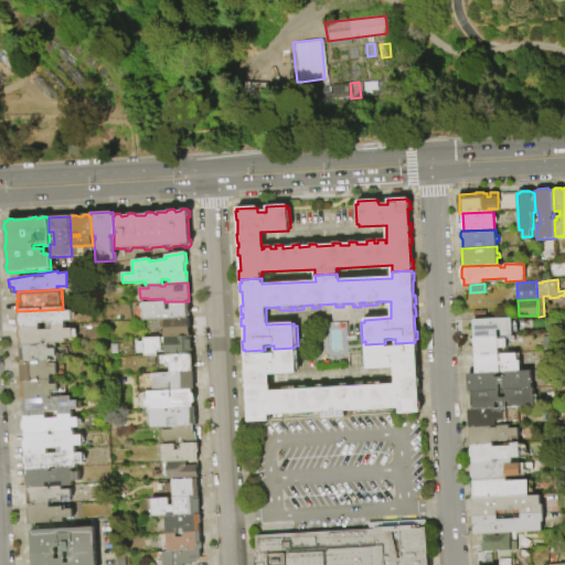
[(163,321),(144,322),(142,311),(140,310),(140,305),(142,304),(164,302),(166,302),(166,310),(170,310),(169,301),(187,301),(187,302),(189,304),(189,316),(187,317),(188,320),(163,321)]
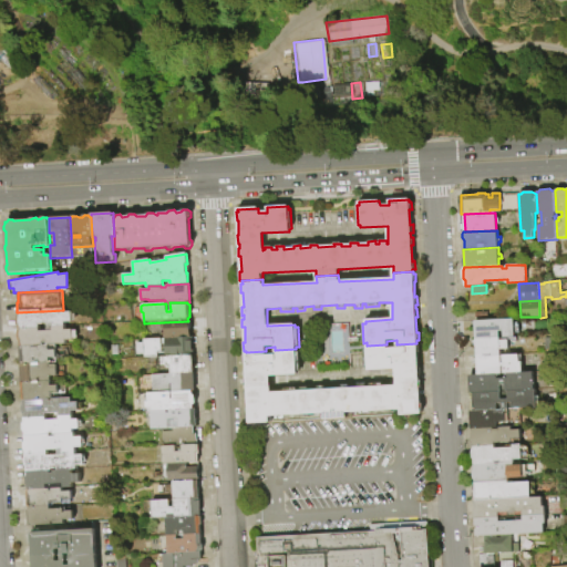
[(63,310),(63,312),(71,312),(71,322),(64,322),(64,327),(19,329),(18,326),(17,322),(18,317),(18,312),(41,311),(41,312),(43,312),(43,311),(63,310)]
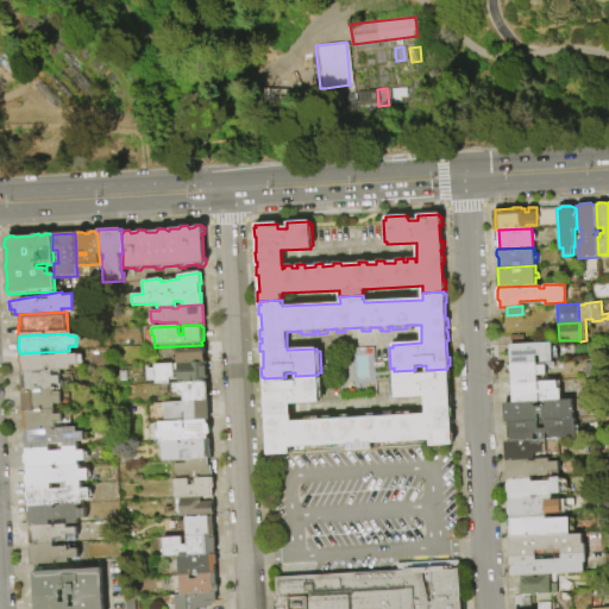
[(510,344),(535,344),(537,346),(545,346),(545,356),(537,356),(537,362),(512,363),(510,344)]
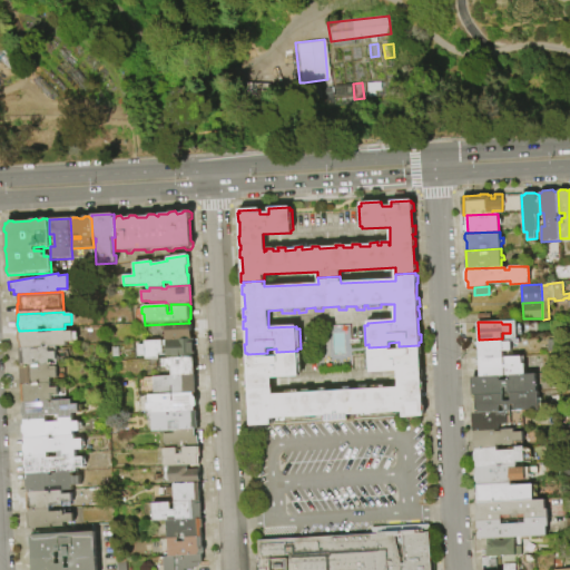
[(538,323),(553,322),(554,333),(538,334),(538,323)]
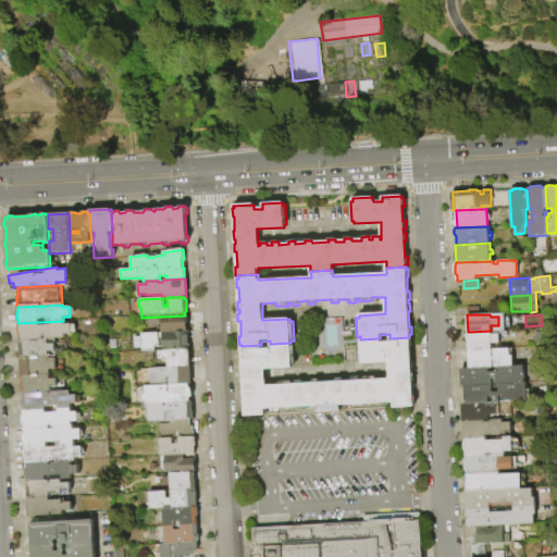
[(162,333),(159,333),(157,333),(157,327),(161,327),(161,317),(185,316),(186,316),(187,332),(162,333)]
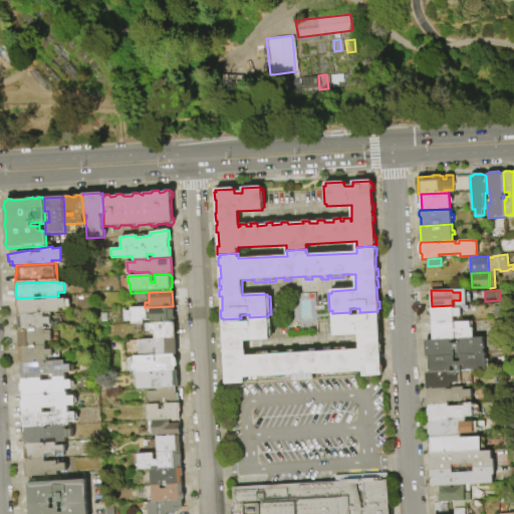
[(17,298),(58,296),(58,299),(65,299),(65,308),(59,308),(59,312),(44,313),(41,313),(41,310),(38,311),(38,313),(18,314),(17,310),(16,308),(16,301),(17,298)]
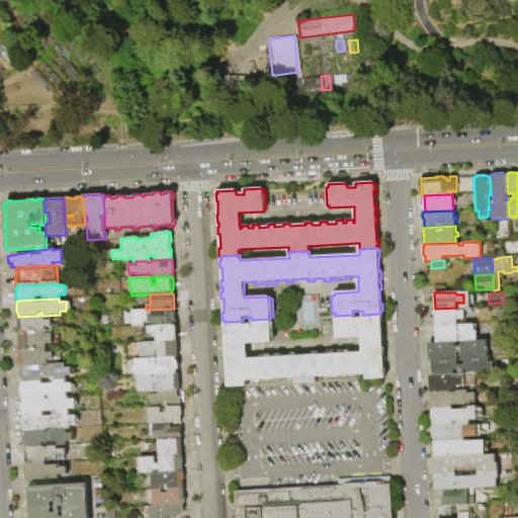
[(435,309),(456,308),(456,311),(464,310),(464,319),(457,319),(457,324),(435,325),(435,309)]
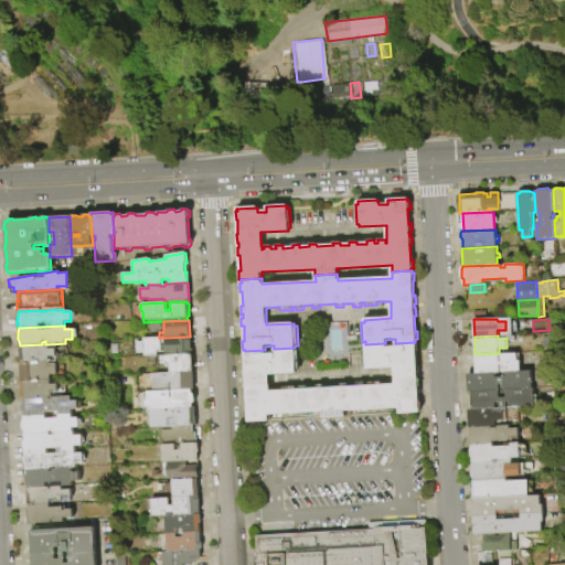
[(192,354),(164,355),(164,338),(190,337),(191,337),(191,338),(193,338),(194,343),(191,343),(192,354)]
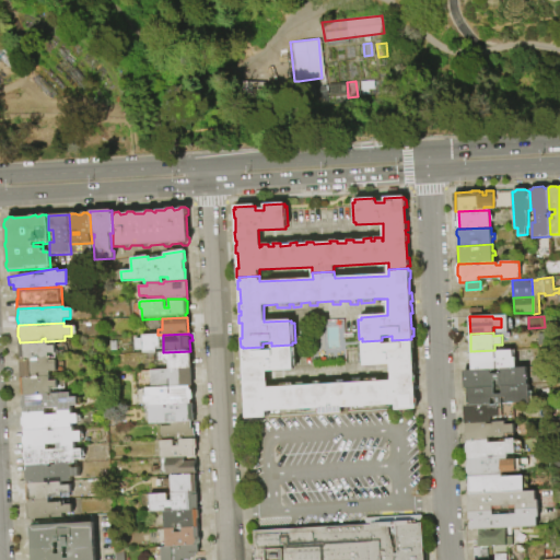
[(158,335),(160,335),(160,349),(156,349),(156,350),(156,352),(155,352),(155,360),(146,361),(144,353),(142,353),(142,350),(133,351),(133,339),(142,339),(142,336),(158,335)]
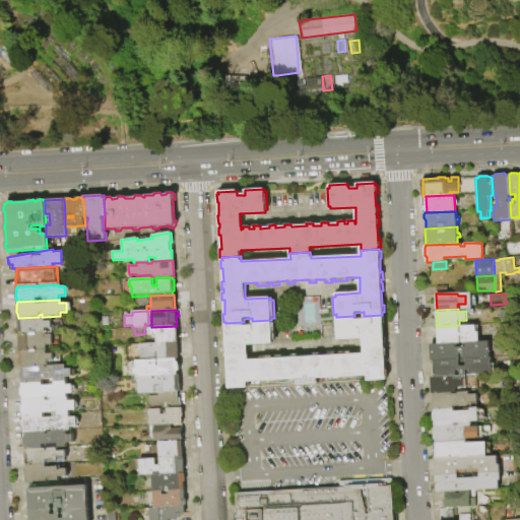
[(229,389),(229,387),(226,387),(226,380),(229,380),(228,367),(225,367),(225,359),(228,359),(226,354),(224,354),(224,346),(226,346),(225,333),(223,333),(223,326),(225,326),(225,323),(244,322),(244,326),(252,325),(252,321),(271,320),(271,323),(274,323),(275,341),(272,341),(272,343),(248,345),(248,362),(261,361),(261,356),(273,356),(273,360),(276,360),(276,356),(283,356),(283,360),(293,359),(293,356),(299,356),(300,359),(314,358),(313,355),(321,355),(321,356),(329,356),(329,353),(336,353),(337,356),(339,356),(339,353),(351,352),(351,355),(363,354),(362,339),(337,340),(337,338),(334,338),(333,320),(336,320),(336,317),(354,316),(355,320),(364,319),(364,316),(382,315),(382,316),(384,316),(385,323),(383,323),(383,337),(386,337),(386,344),(384,344),(384,349),(386,348),(387,355),(384,356),(385,371),(387,371),(388,376),(388,378),(385,378),(386,380),(367,381),(367,377),(318,379),(318,384),(298,385),(297,380),(247,383),(247,388),(229,389)]
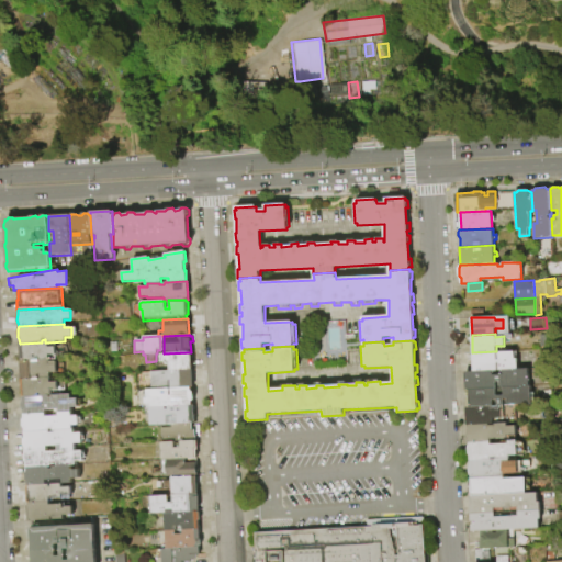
[(20,344),(42,343),(45,343),(48,343),(48,347),(55,347),(56,356),(48,356),(48,360),(20,361),(19,344),(20,344)]
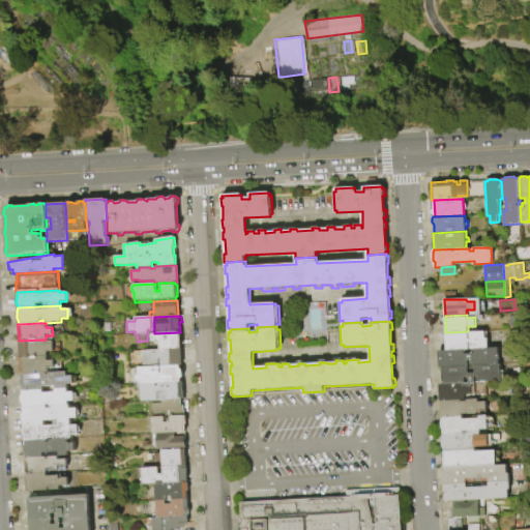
[(445,332),(468,331),(468,340),(471,340),(470,331),(486,331),(486,339),(488,337),(489,348),(475,348),(471,349),(471,342),(469,343),(469,349),(464,349),(446,350),(445,332)]
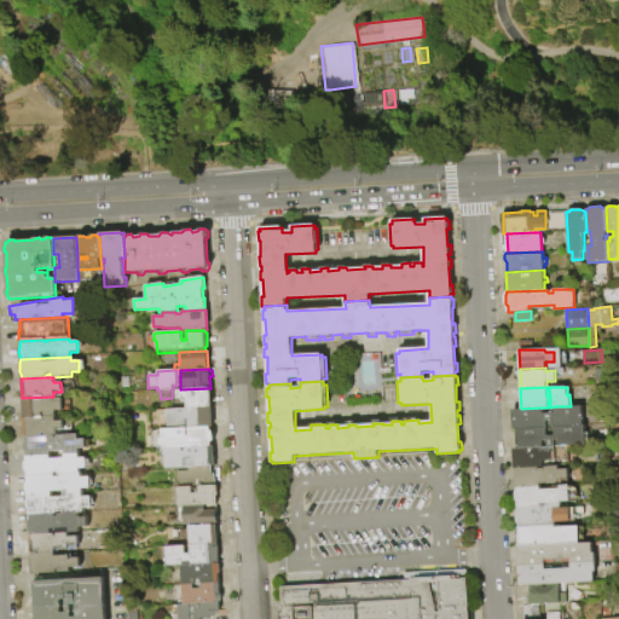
[(210,408),(186,409),(186,400),(175,400),(175,389),(180,389),(210,388),(210,408)]
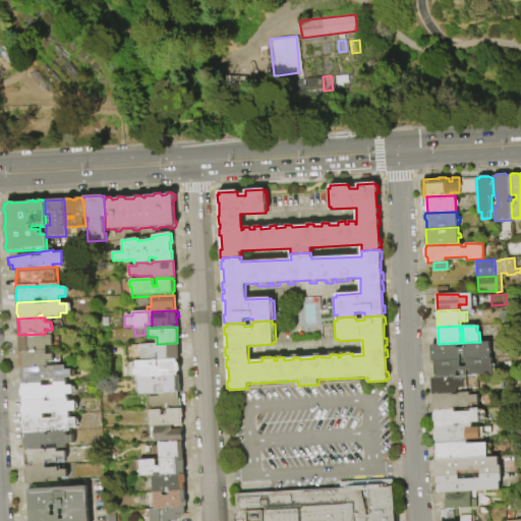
[(18,335),(45,334),(46,336),(52,336),(53,346),(46,346),(46,351),(19,352),(18,335)]
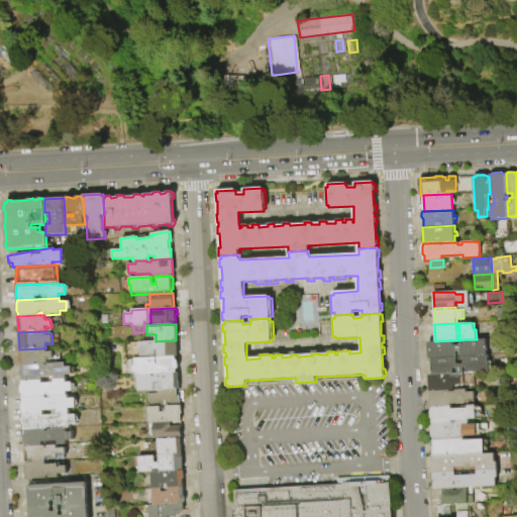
[(435,341),(452,340),(453,344),(463,344),(463,339),(477,339),(487,338),(488,355),(463,356),(461,356),(460,351),(456,351),(456,357),(428,358),(428,341),(435,341)]
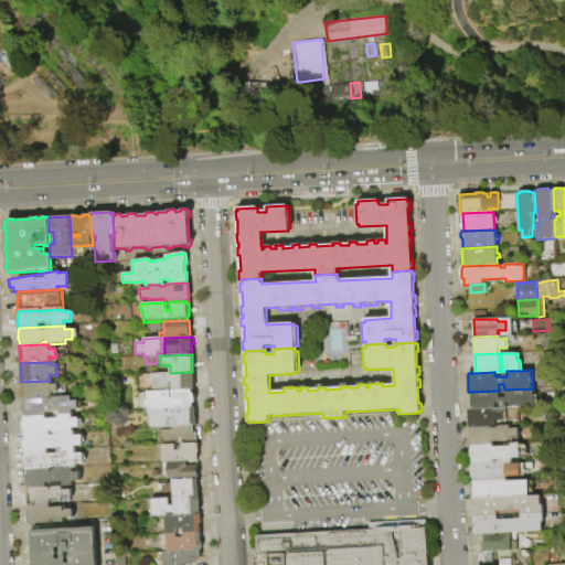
[(191,390),(151,392),(150,374),(170,373),(192,372),(193,390),(191,390)]
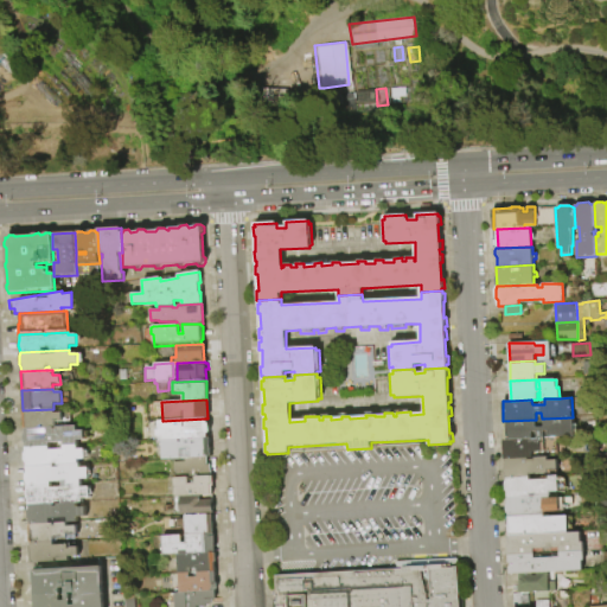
[(53,409),(53,414),(62,413),(62,423),(55,423),(55,428),(24,429),(23,429),(23,410),(53,409)]
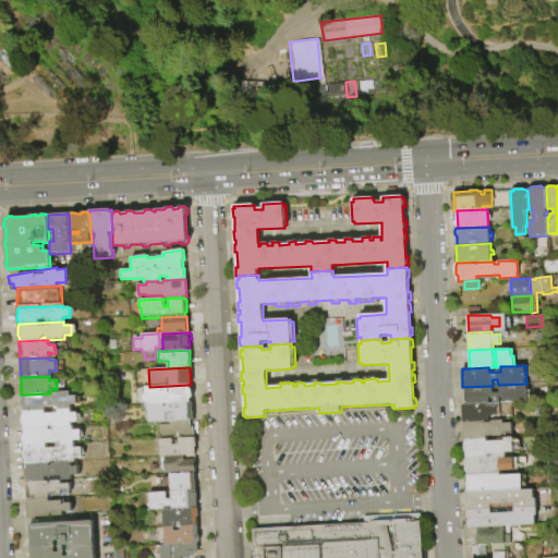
[(462,387),(493,386),(493,392),(500,392),(500,385),(526,384),(528,384),(529,401),(505,402),(505,396),(499,396),(499,402),(494,402),(494,396),(488,397),(489,402),(488,402),(463,403),(462,387)]
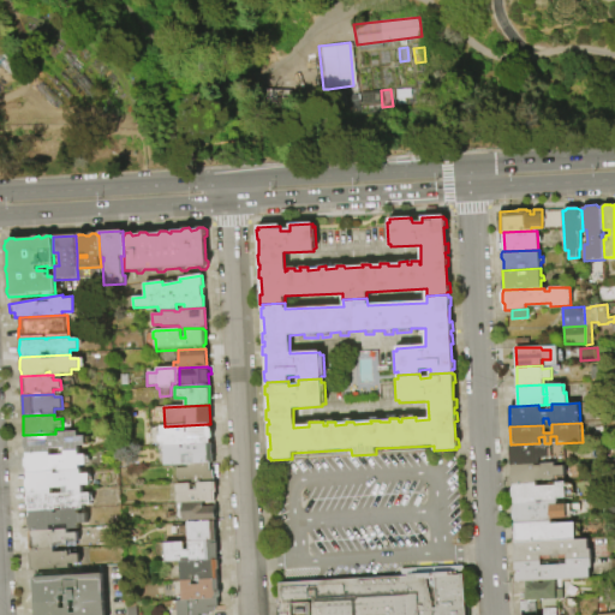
[(162,447),(161,447),(160,443),(157,443),(157,436),(160,436),(160,427),(165,427),(208,424),(209,428),(212,430),(212,437),(209,440),(209,445),(184,446),(180,446),(162,447)]
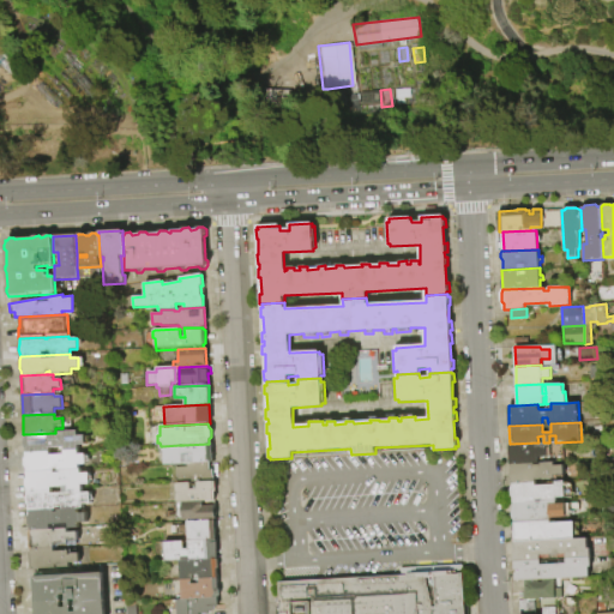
[(55,433),(76,432),(76,435),(84,434),(84,445),(77,445),(77,451),(64,452),(64,449),(49,449),(49,452),(25,453),(25,450),(24,446),(23,440),(25,438),(24,434),(55,433)]
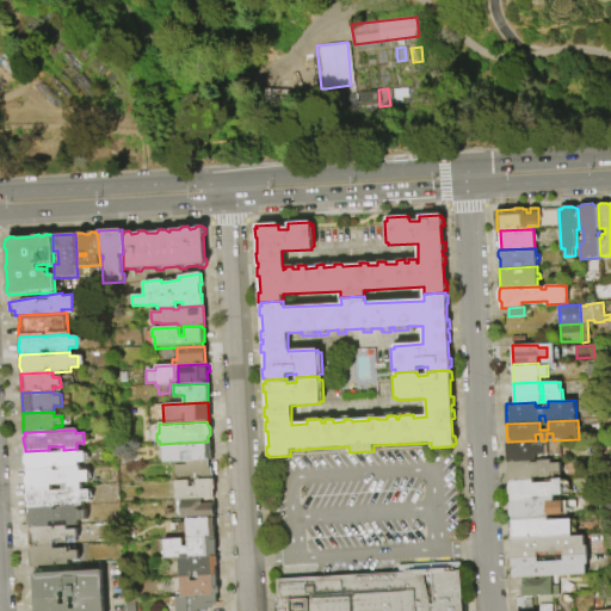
[(507,442),(535,440),(535,444),(544,444),(544,455),(536,455),(536,461),(532,461),(510,462),(508,462),(507,442)]
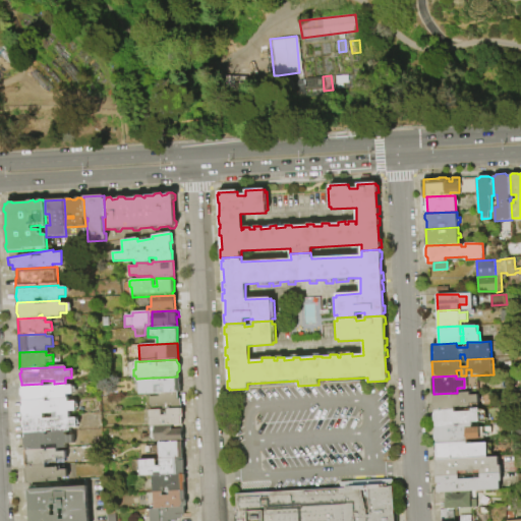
[(179,393),(158,394),(138,394),(137,379),(153,378),(153,380),(156,380),(156,378),(177,377),(178,377),(179,393)]
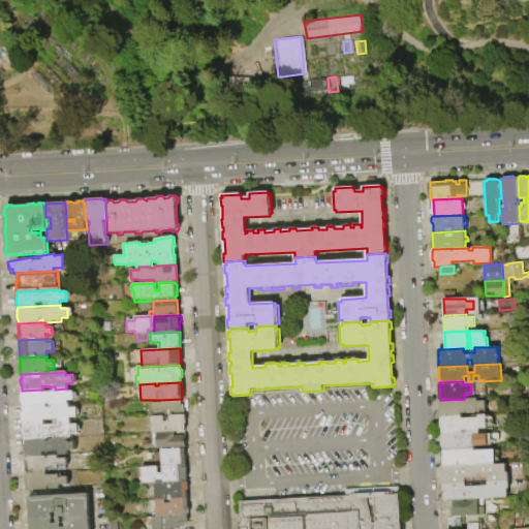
[(22,391),(42,390),(42,392),(55,392),(55,390),(66,389),(66,393),(73,392),(73,394),(75,394),(76,399),(73,399),(73,401),(67,401),(67,405),(51,406),(51,404),(47,404),(47,406),(23,407),(23,403),(21,402),(21,396),(22,395),(22,391)]
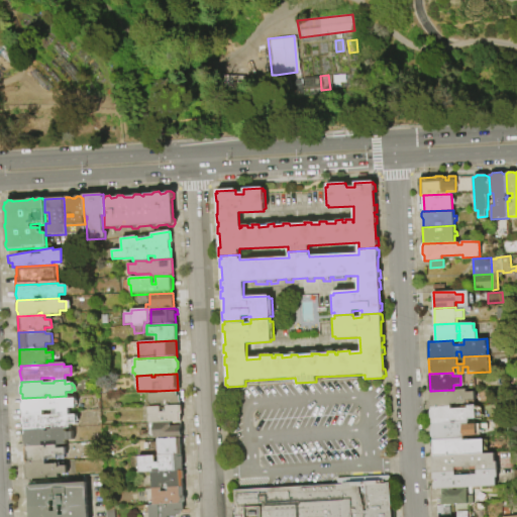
[(431,391),(450,390),(450,391),(455,391),(455,390),(467,389),(467,391),(475,391),(476,400),(468,401),(468,403),(451,404),(451,407),(432,408),(432,406),(430,403),(430,401),(430,399),(431,395),(431,391)]
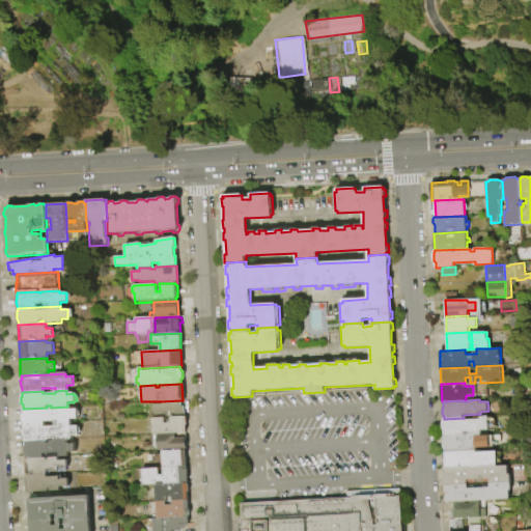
[(162,418),(162,416),(154,416),(154,413),(151,411),(151,404),(162,404),(161,401),(183,400),(184,417),(162,418)]
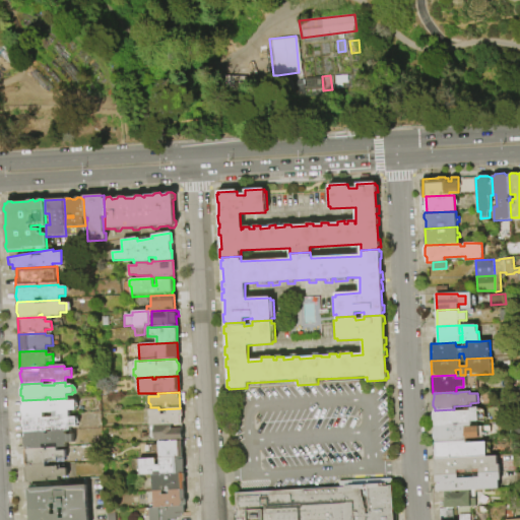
[(22,400),(46,399),(46,401),(50,401),(50,399),(66,398),(68,398),(68,401),(75,401),(76,410),(69,410),(69,415),(58,416),(57,411),(53,411),(54,413),(44,413),(44,416),(23,417),(23,414),(21,412),(21,407),(22,404),(22,400)]
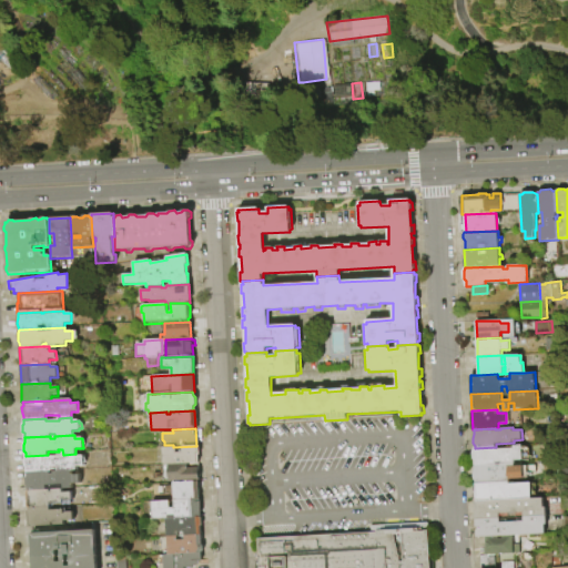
[(475,448),(496,447),(496,448),(514,448),(514,445),(523,445),(524,460),(515,460),(515,464),(501,464),(501,463),(497,463),(497,465),(475,466),(475,460),(474,457),(473,450),(475,448)]
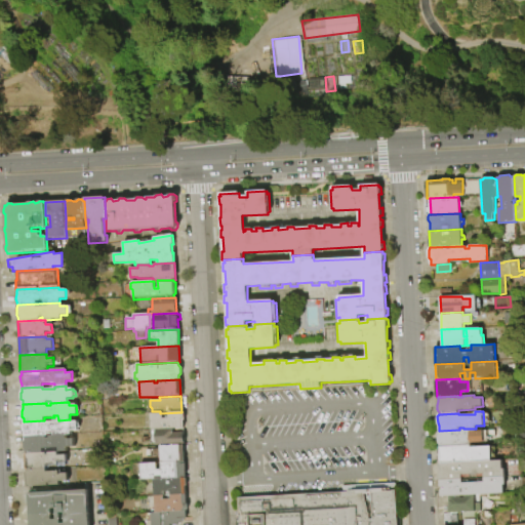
[(151,430),(150,413),(160,413),(182,412),(183,412),(183,420),(182,420),(183,429),(173,429),(151,430)]
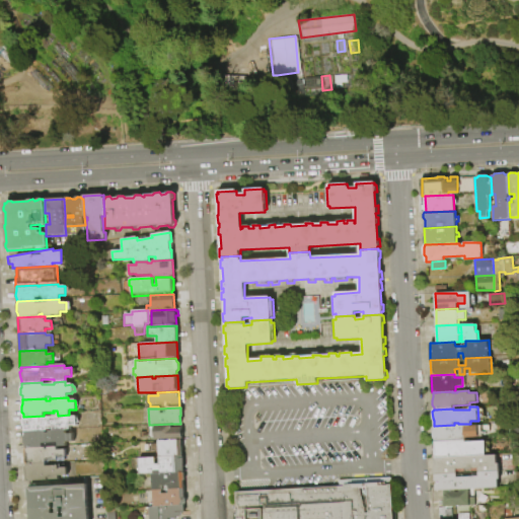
[(23,417),(44,416),(44,418),(54,417),(54,418),(58,418),(58,416),(69,415),(69,417),(76,417),(76,426),(69,427),(70,430),(65,430),(53,431),(53,429),(47,429),(47,431),(45,431),(24,432),(23,432),(23,428),(22,426),(22,423),(22,420),(23,418),(23,417)]
